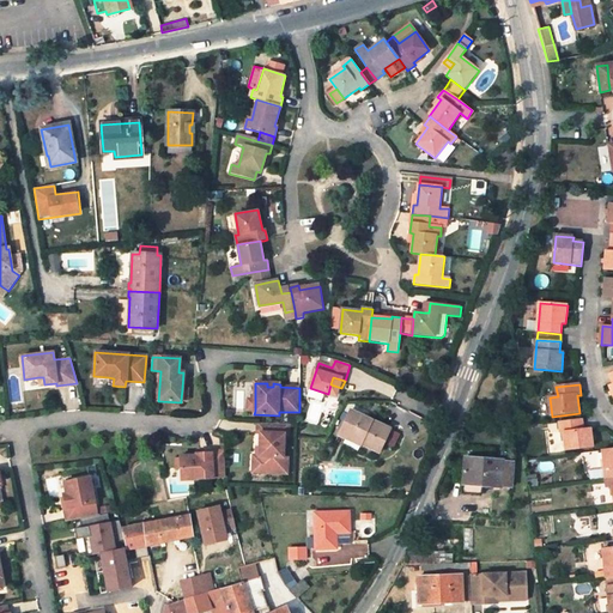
[(378,455),(389,434),(351,413),(340,432),(360,443),(360,444),(359,447),(378,455)]
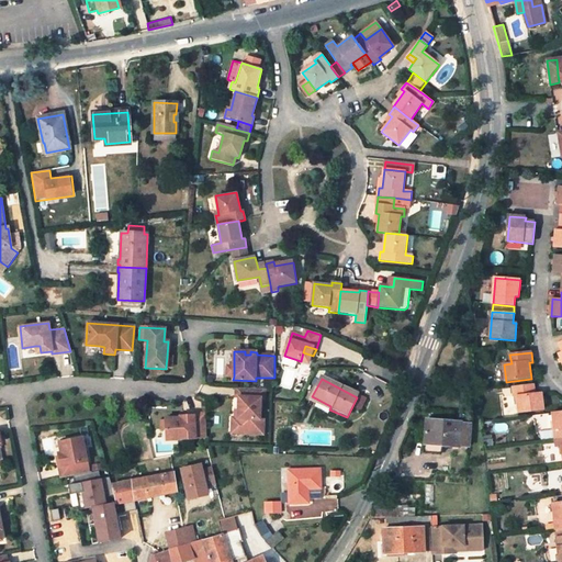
[(519,414),(544,411),(542,394),(536,395),(535,385),(513,389),(514,397),(517,397),(519,414)]
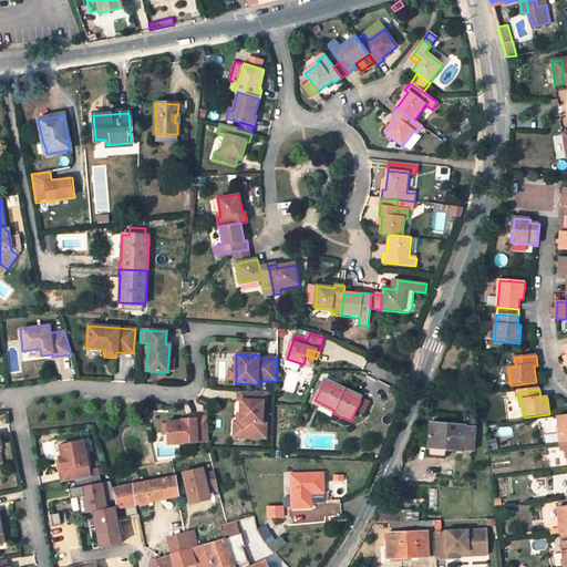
[(240,416),(240,437),(266,439),(267,423),(263,423),(264,402),(267,402),(268,393),(239,392),(238,401),(241,401),(240,416)]
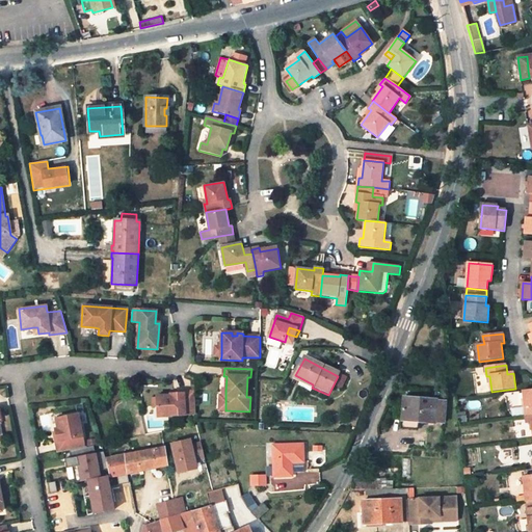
[(293,379),(311,389),(312,388),(313,386),(313,384),(295,375),(293,379)]
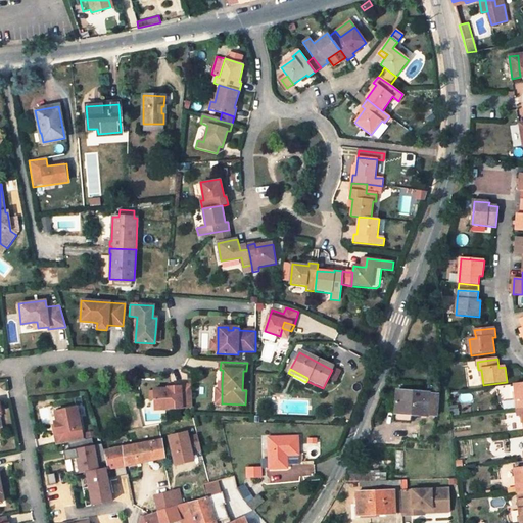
[(154,397),(154,409),(181,407),(192,407),(191,384),(180,384),(180,385),(168,386),(168,387),(153,388),(153,390),(154,397)]
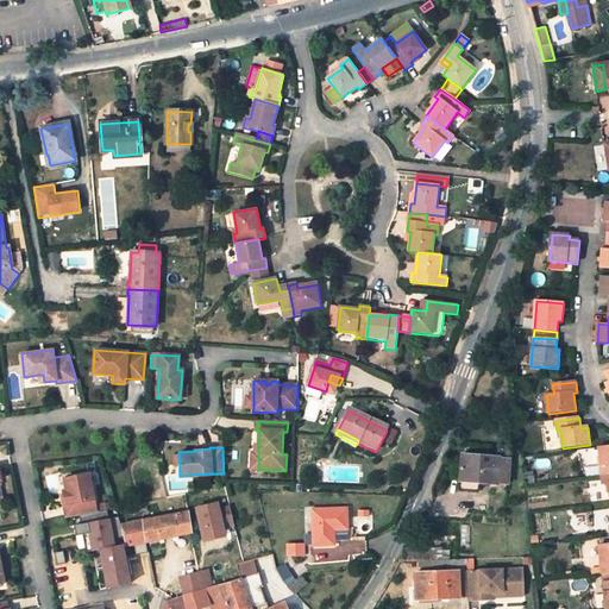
[(463,454),(460,481),(497,484),(507,485),(509,458),(500,458),(463,454)]
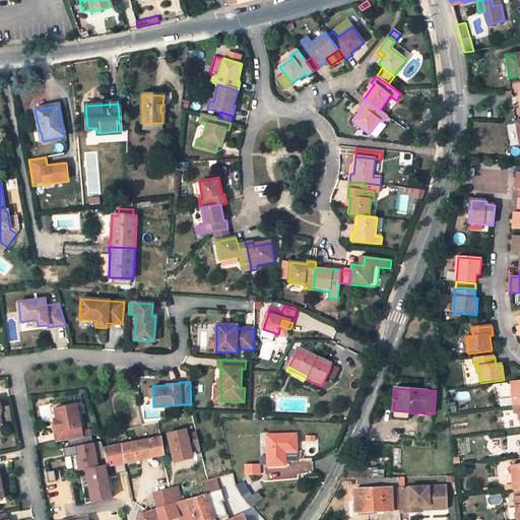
[(55,432),(57,443),(62,442),(82,438),(76,405),(55,409),(57,419),(54,420),(56,432),(55,432)]
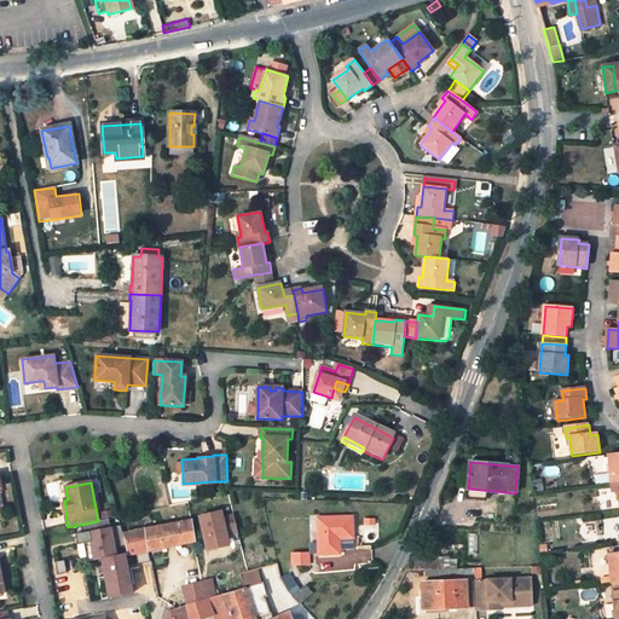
[(220,512),(200,516),(208,550),(229,545),(226,534),(238,532),(233,516),(223,519),(220,512)]
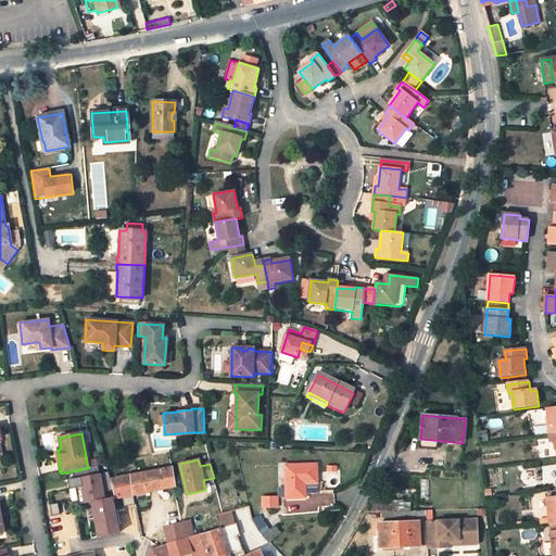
[(116,500),(112,479),(110,480),(105,465),(88,468),(66,472),(67,474),(67,476),(70,487),(88,483),(99,536),(119,533),(112,500),(116,500)]
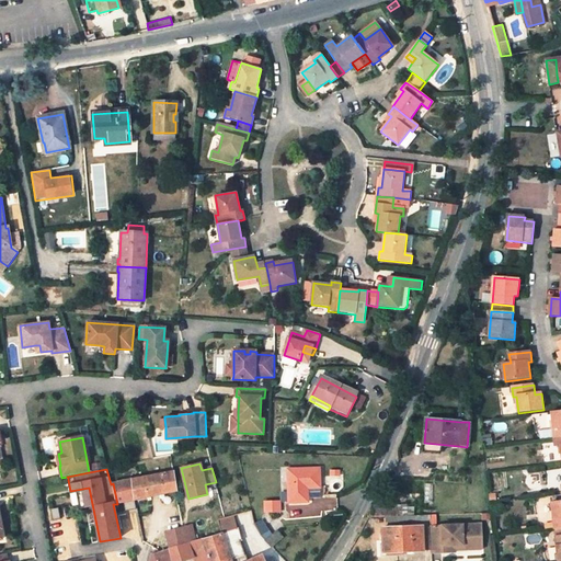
[(288,469),(289,503),(308,502),(308,493),(321,493),(320,488),(320,469),(288,469)]
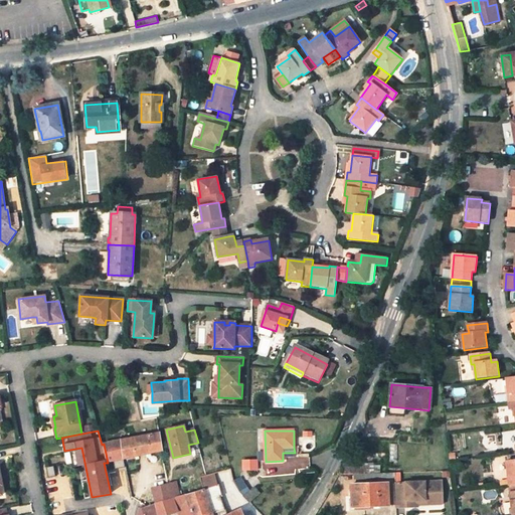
[(124,459),(162,450),(160,434),(149,435),(119,441),(104,444),(108,463),(114,461),(124,459)]
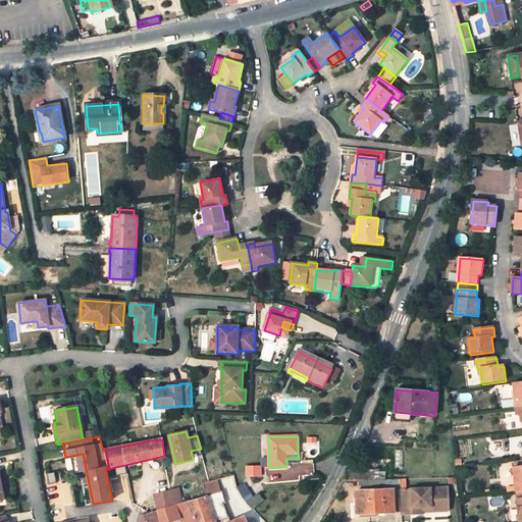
[(125,465),(115,467),(117,476),(127,474),(125,465)]
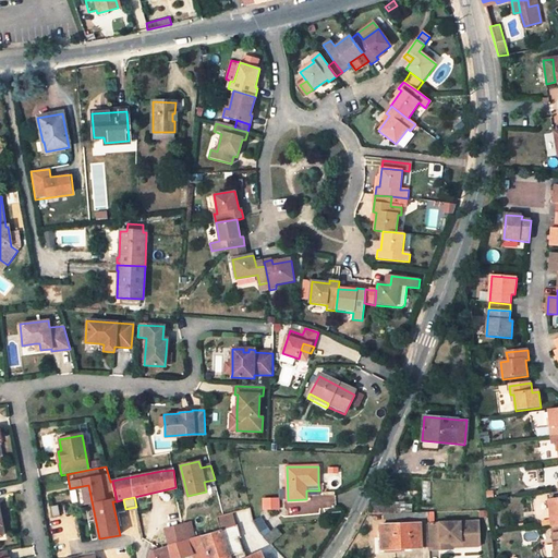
[(278,499),(264,499),(264,509),(276,509),(278,509),(278,499)]
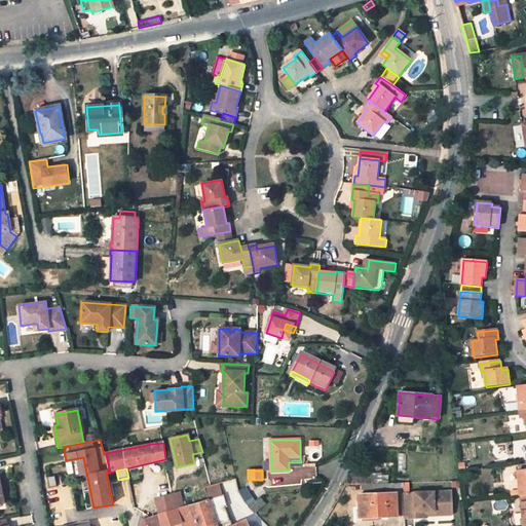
[(520,496),(525,495),(525,471),(517,472),(520,496)]
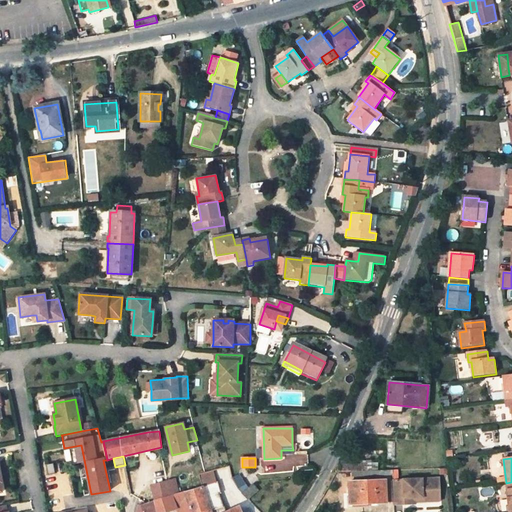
[(373,471),(378,471),(378,466),(378,459),(371,459),(371,461),(363,460),(363,467),(345,467),(340,465),(337,472),(373,471)]
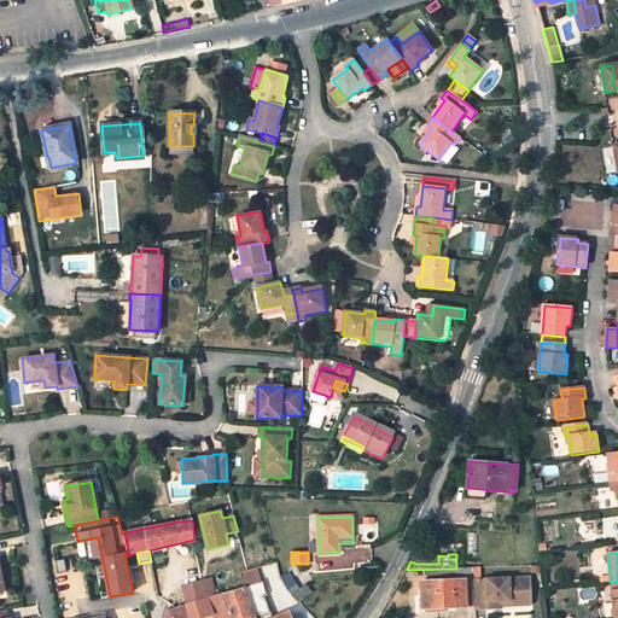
[(245,587),(262,581),(257,567),(240,572),(245,587)]
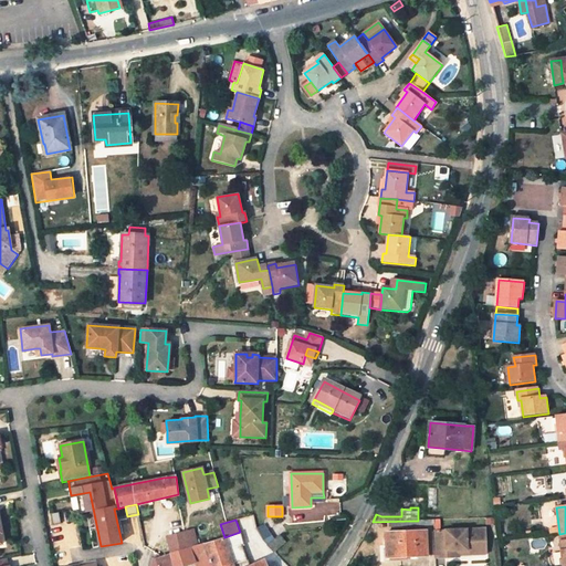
[(166,527),(171,548),(173,553),(191,547),(197,546),(191,521),(166,527)]
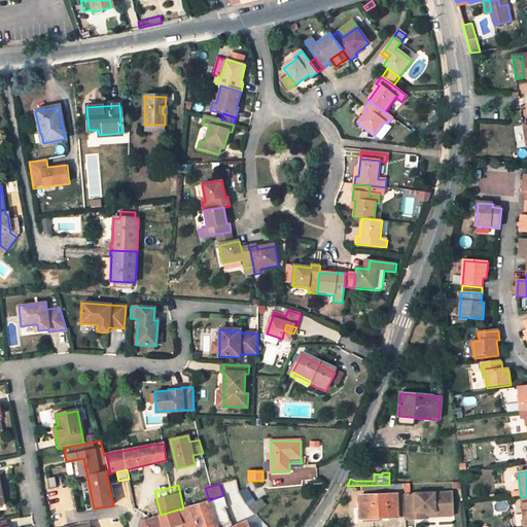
[(244,500),(250,497),(242,485),(239,486),(244,500)]
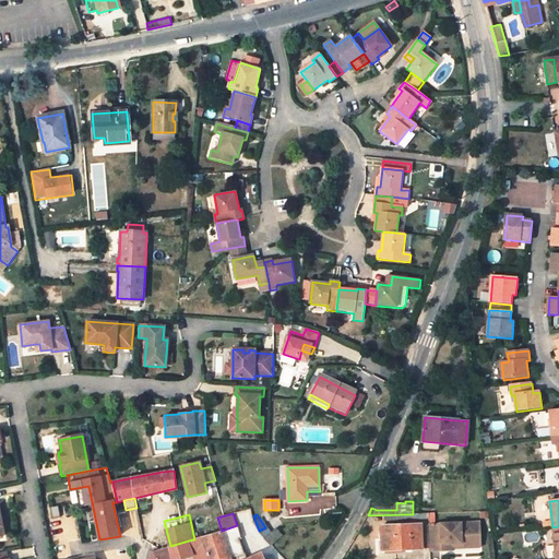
[(421,548),(430,548),(430,550),(452,549),(452,547),(452,543),(480,543),(479,523),(429,525),(429,526),(428,526),(420,526),(420,525),(382,526),(382,549),(418,548),(421,548)]
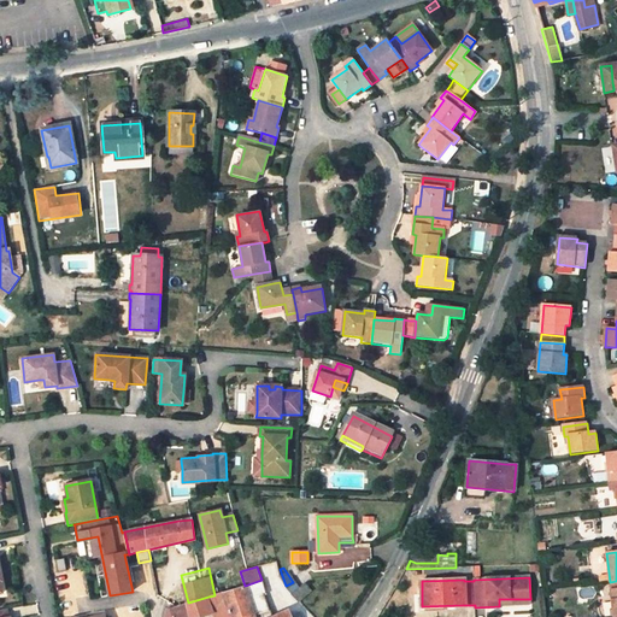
[(304,583),(292,595),(299,603),(301,600),(303,603),(306,600),(305,598),(311,592),(304,583)]
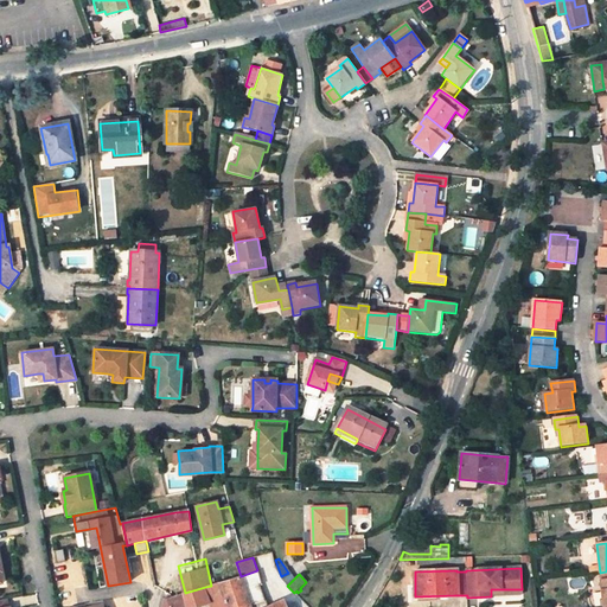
[(238,577),(219,583),(224,599),(227,606),(242,606),(249,605),(238,577)]
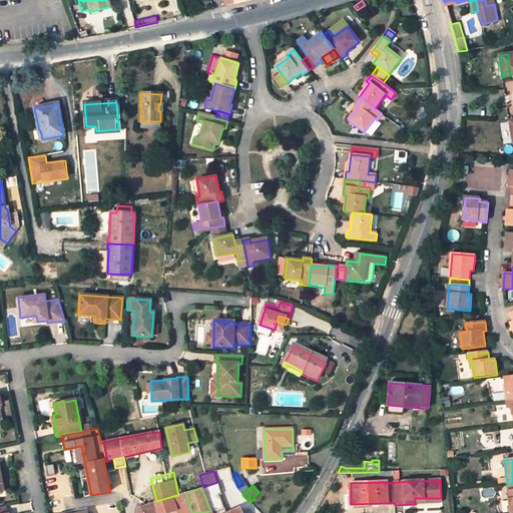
[(183,508),(189,506),(185,493),(178,495),(173,496),(177,510),(183,508)]
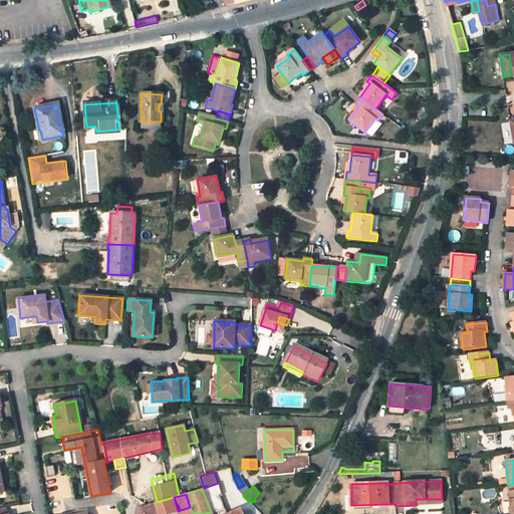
[(156,513),(168,513),(178,511),(174,497),(157,502),(151,504),(148,505),(138,508),(139,513),(148,513),(156,512),(156,513)]
